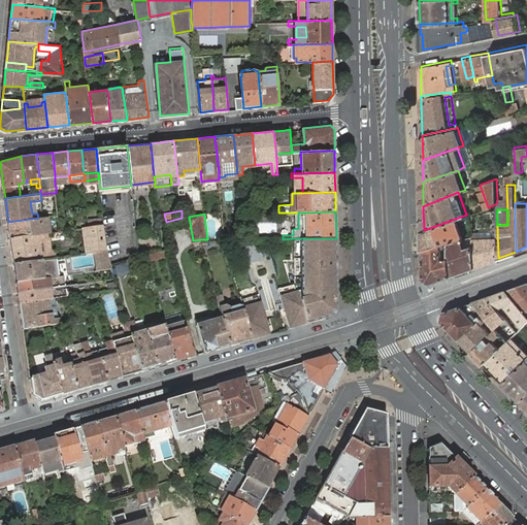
[(38,218),(8,222),(11,236),(43,232),(48,232),(50,231),(48,221),(47,216),(42,217),(40,217),(38,218)]
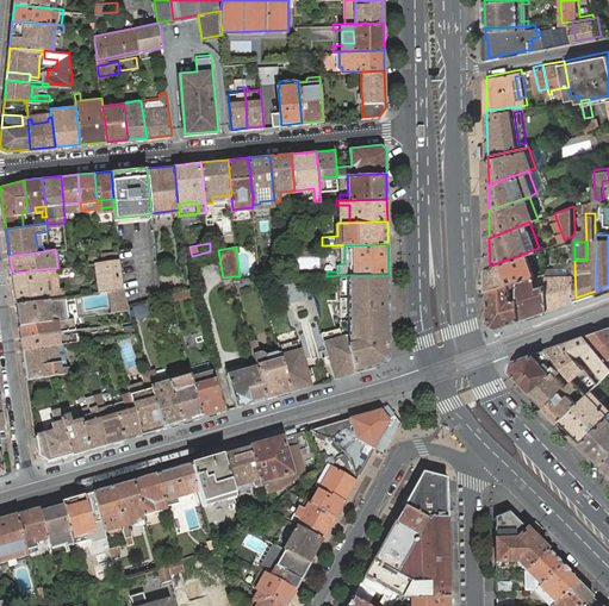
[(529,251),(490,266),(490,286),(516,280),(519,279),(534,274),(538,274),(529,251)]
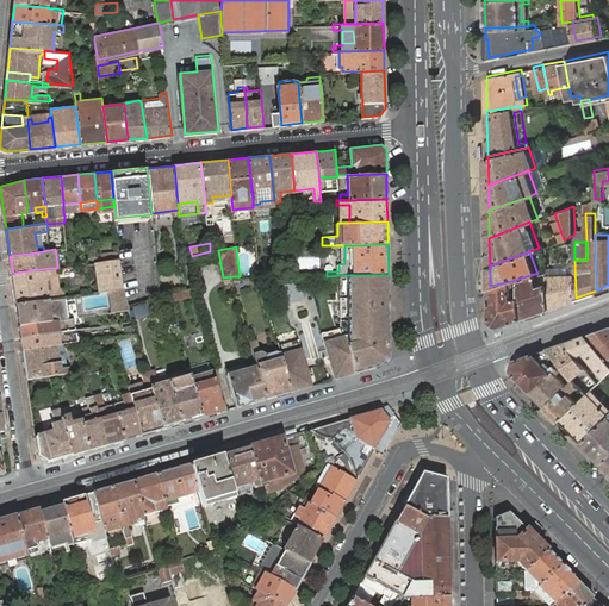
[(103,261),(97,262),(100,291),(110,289),(124,287),(120,268),(119,258),(103,261)]
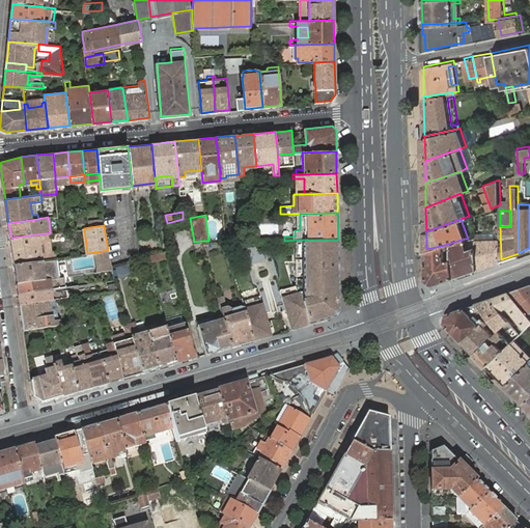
[(478,268),(501,259),(500,226),(500,225),(496,226),(496,231),(497,238),(481,238),(481,231),(477,231),(477,235),(477,246),(478,268)]
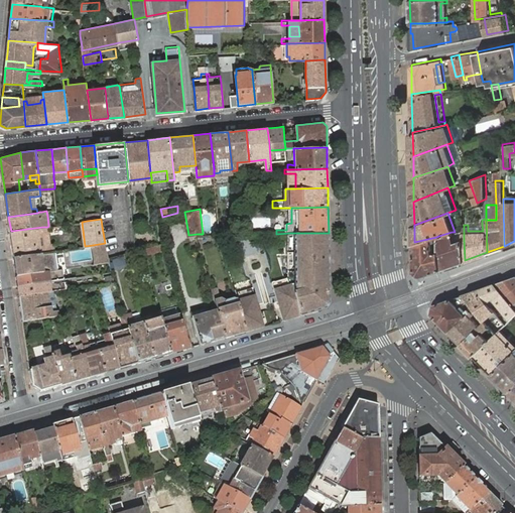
[(11,231),(14,256),(41,252),(40,245),(50,243),(47,227),(42,227),(11,231)]
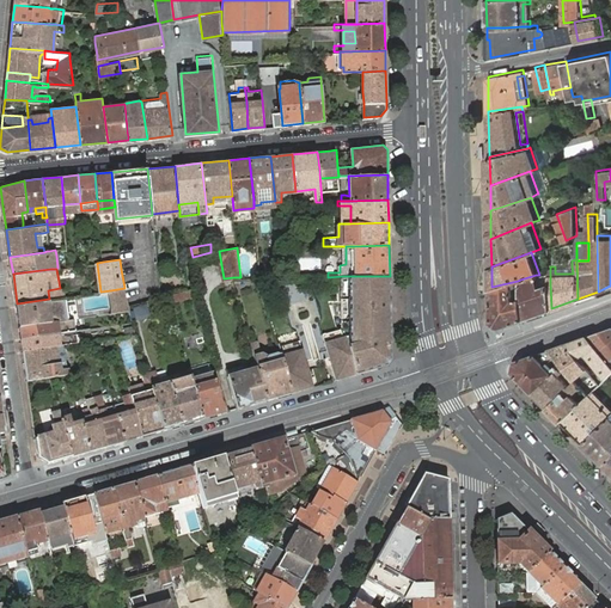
[(524,318),(551,308),(550,283),(541,287),(536,275),(520,280),(523,296),(524,318)]
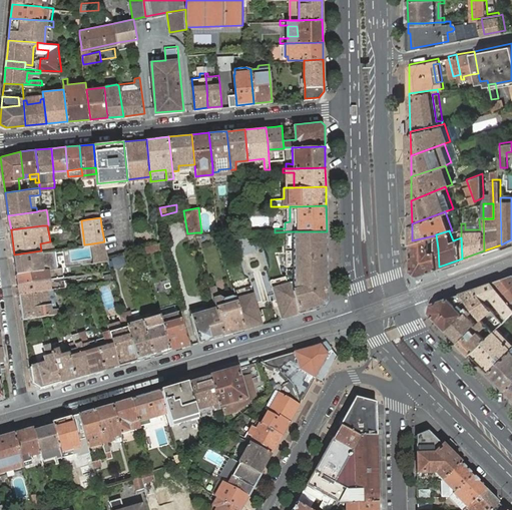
[(328,281),(327,231),(298,231),(287,231),(288,284),(291,283),(293,283),(292,280),(295,279),(296,282),(297,282),(298,287),(305,285),(306,287),(328,281)]
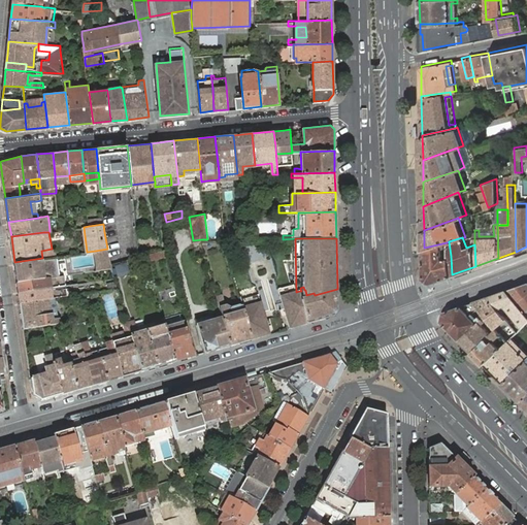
[(447,242),(424,248),(425,277),(431,282),(452,274),(451,256),(445,256),(443,247),(447,245),(447,242)]
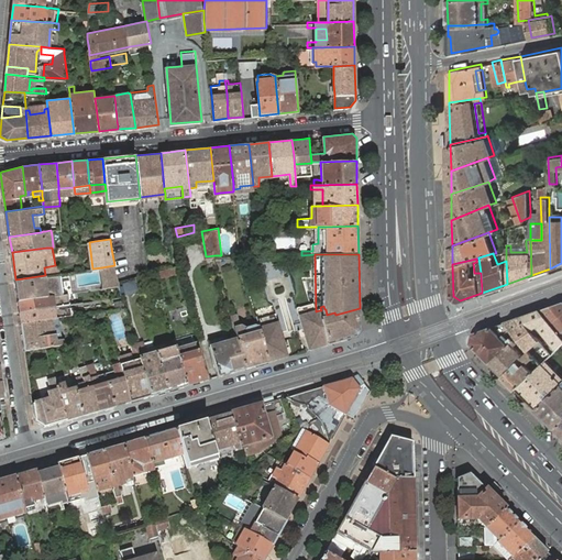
[(44,267),(45,275),(56,274),(55,265),(44,267)]
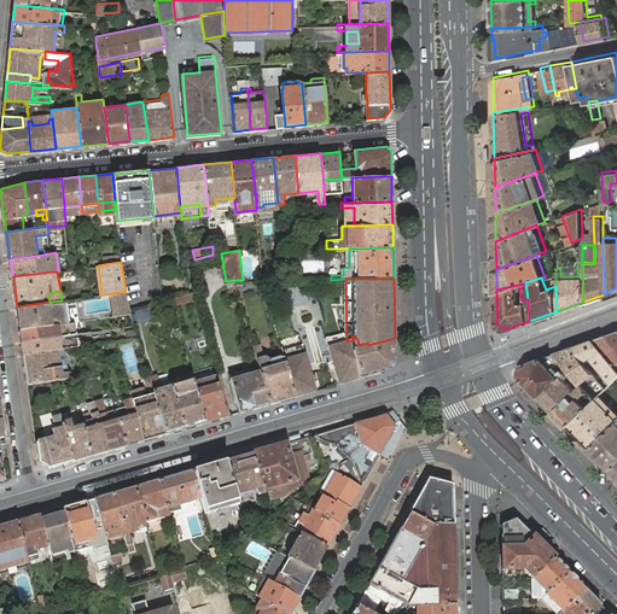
[(129,308),(126,291),(111,293),(115,314),(117,314),(132,313),(129,308)]
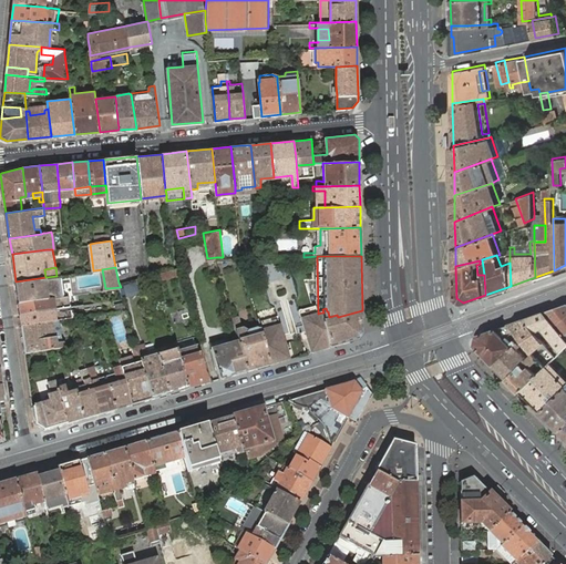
[(181,274),(178,267),(153,274),(155,282),(181,274)]
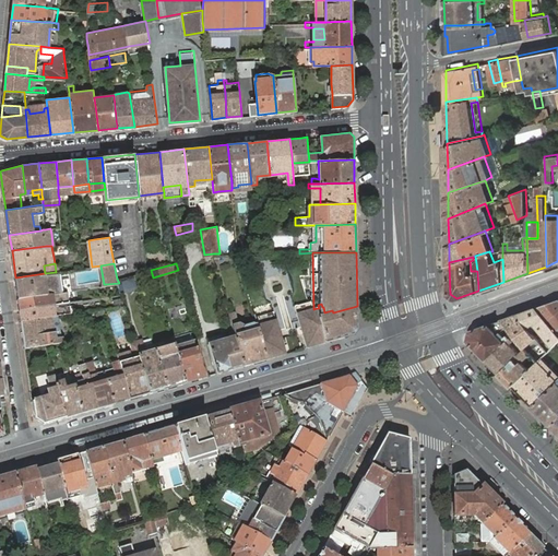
[(15,278),(19,297),(52,292),(58,292),(62,291),(59,271),(56,272),(45,273),(15,278)]
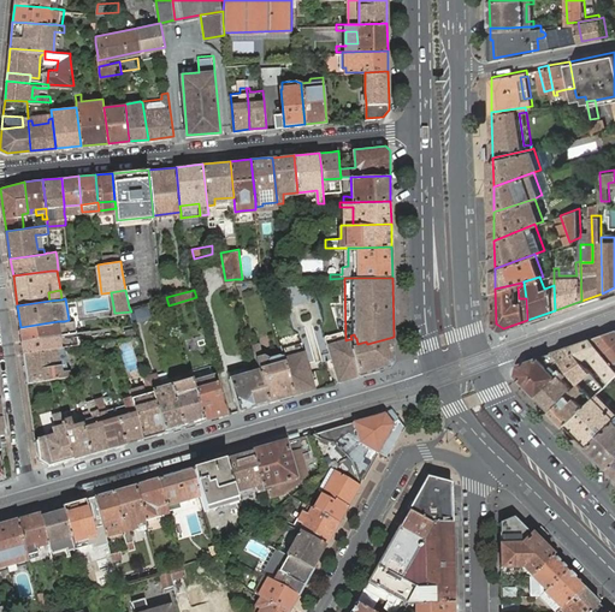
[(149,304),(134,308),(137,320),(153,316),(149,304)]
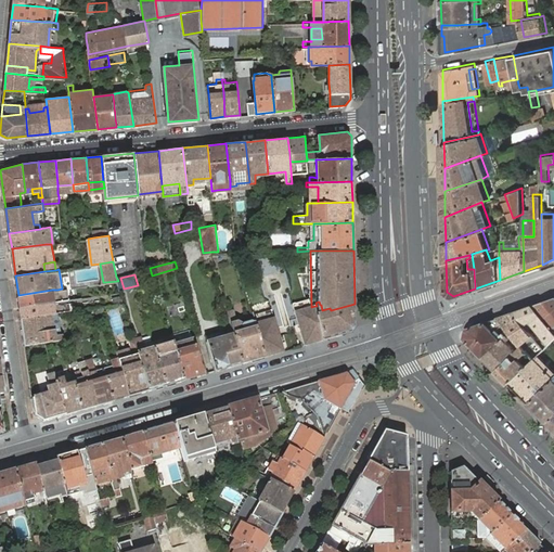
[(59,300),(69,298),(67,287),(62,289),(58,290),(52,290),(18,295),(20,306),(53,300),(54,300),(59,300)]
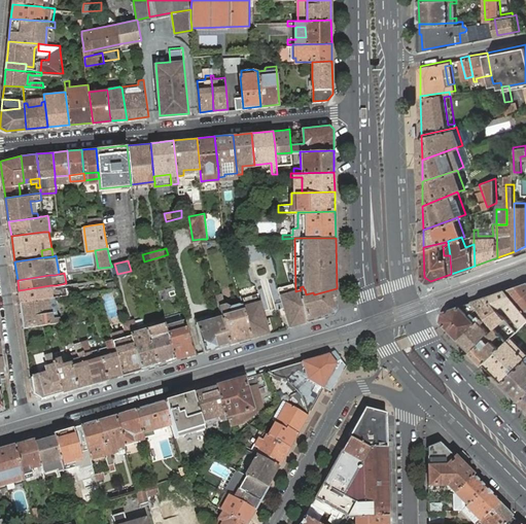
[(525,279),(507,287),(524,307),(525,305),(525,279)]
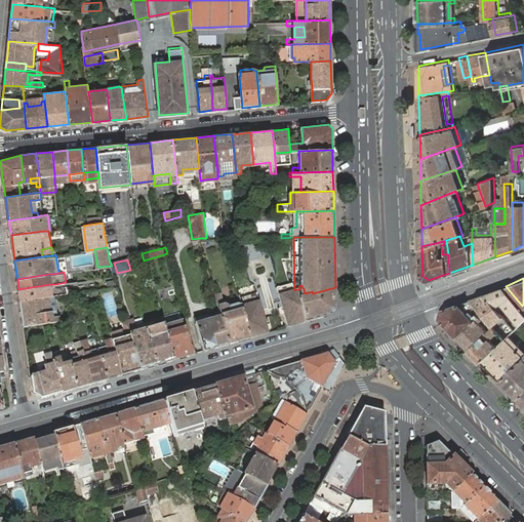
[(55,294),(67,292),(66,285),(55,286),(55,284),(51,284),(50,284),(18,289),(21,299),(49,295),(51,294),(55,294)]
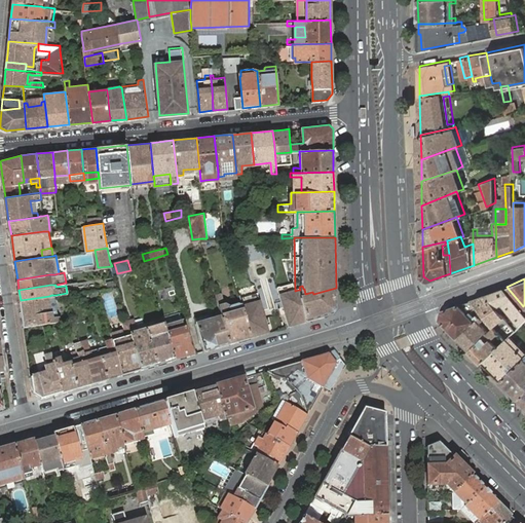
[(336,308),(336,288),(313,294),(312,292),(305,294),(304,289),(303,289),(302,286),(299,287),(300,290),(298,290),(295,291),(280,295),(289,325),(306,320),(333,312),(336,308)]
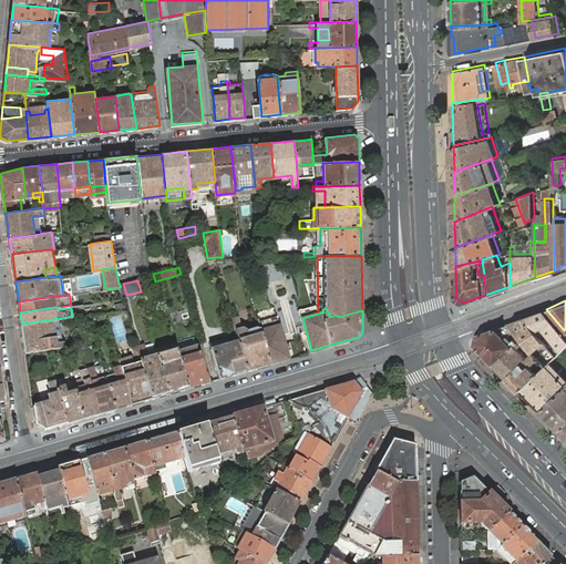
[(565,332),(546,309),(526,316),(541,334),(547,328),(563,348),(565,345),(565,332)]
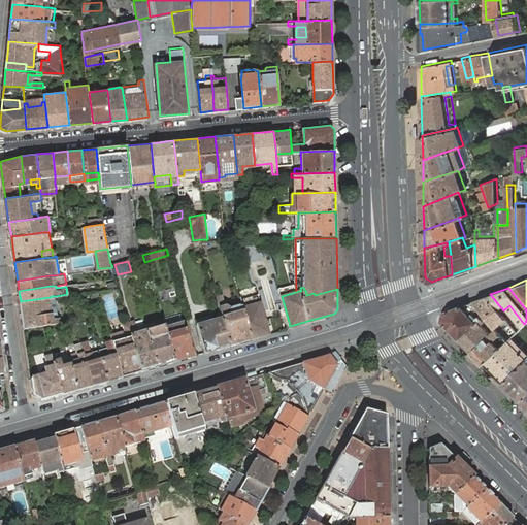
[(242,304),(253,337),(270,332),(259,292),(240,297),(242,304)]
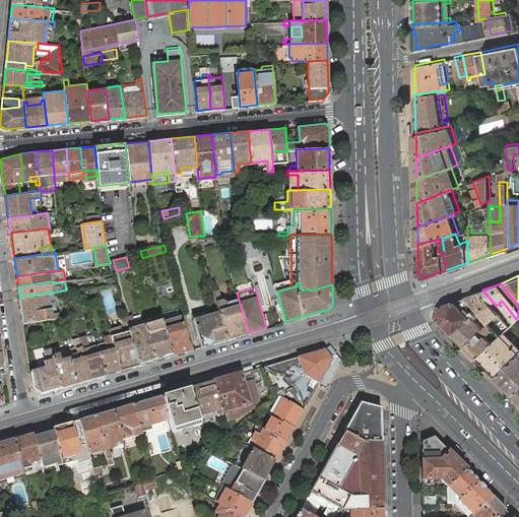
[(249,332),(239,300),(238,300),(236,300),(228,302),(226,304),(226,301),(221,300),(219,289),(218,288),(213,289),(216,301),(217,306),(219,311),(228,338),(249,332)]
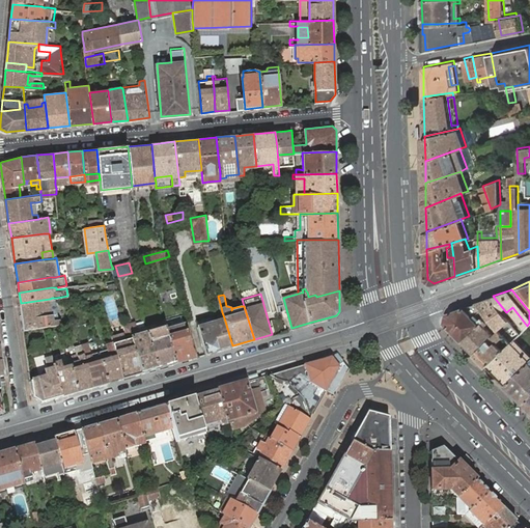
[(478,301),(490,315),(493,317),(497,324),(501,328),(504,332),(514,323),(510,317),(506,312),(493,296),(478,301)]
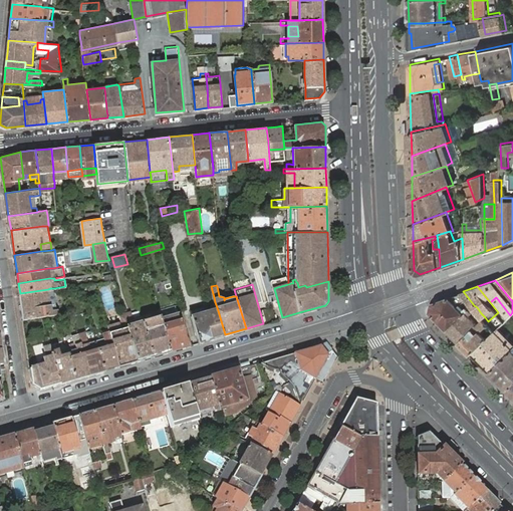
[(56,309),(54,288),(50,288),(48,289),(20,293),(24,318),(38,316),(42,315),(57,313),(56,309)]
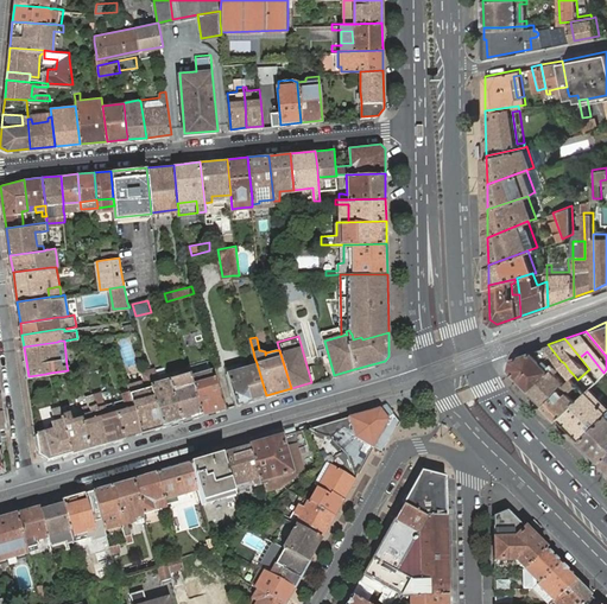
[(511,367),(532,388),(561,361),(548,344),(514,356),(512,357),(510,360),(510,363),(510,366),(511,367)]
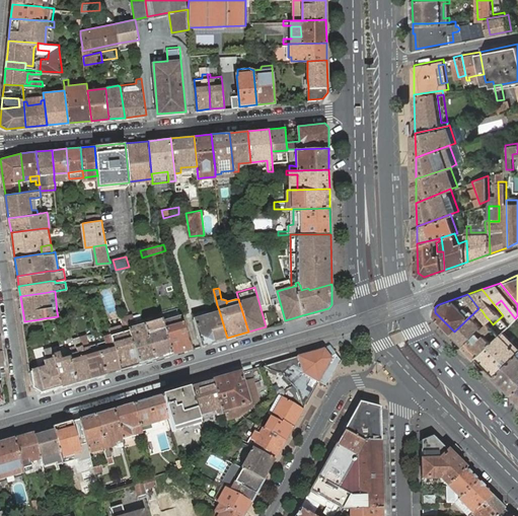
[(202,345),(227,338),(219,310),(217,305),(212,307),(214,311),(206,314),(194,317),(193,317),(202,345)]
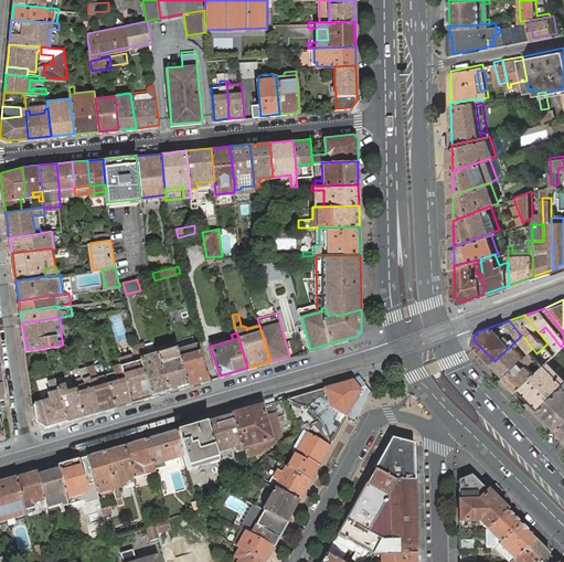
[(521,336),(495,361),(508,374),(528,354),(518,345),(524,338),(521,336)]
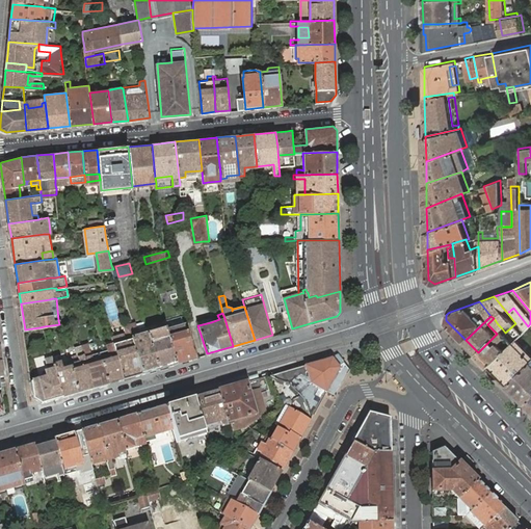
[(198,325),(211,322),(209,317),(197,320),(198,325)]
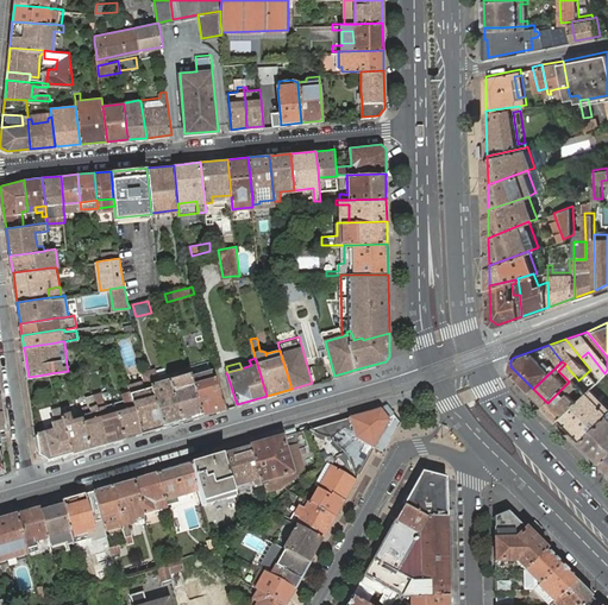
[(182,420),(201,415),(190,376),(189,372),(187,365),(179,367),(179,370),(181,376),(169,378),(182,420)]
